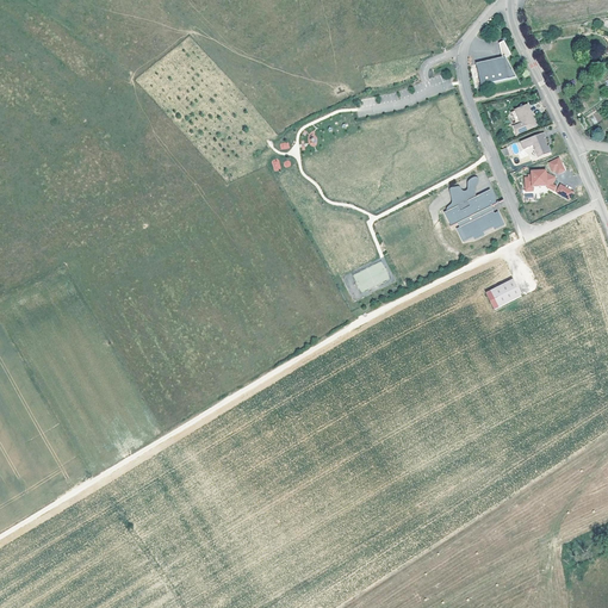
[(504,54),(501,55),(501,56),(475,62),(479,84),(515,76),(504,54)]
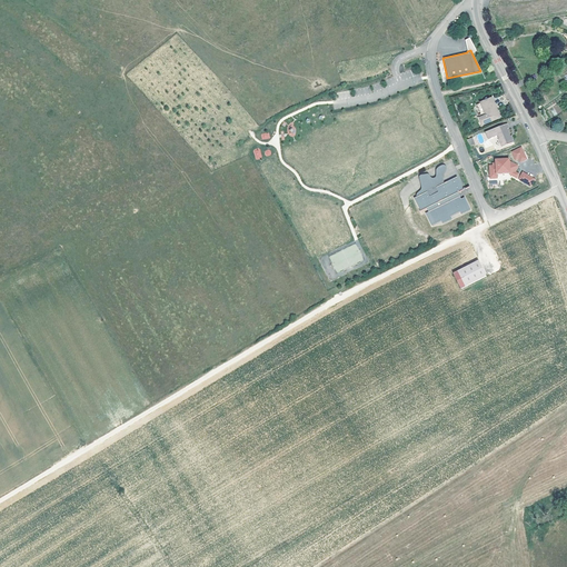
[(477,103),(480,112),(494,107),(490,98),(477,103)]
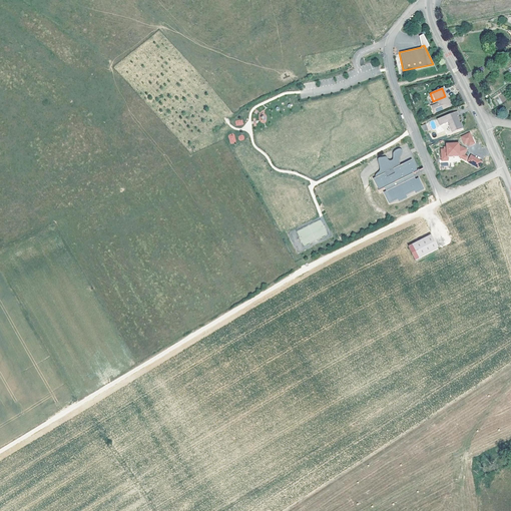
[(449,106),(445,96),(433,101),(434,104),(429,106),(432,113),(449,106)]
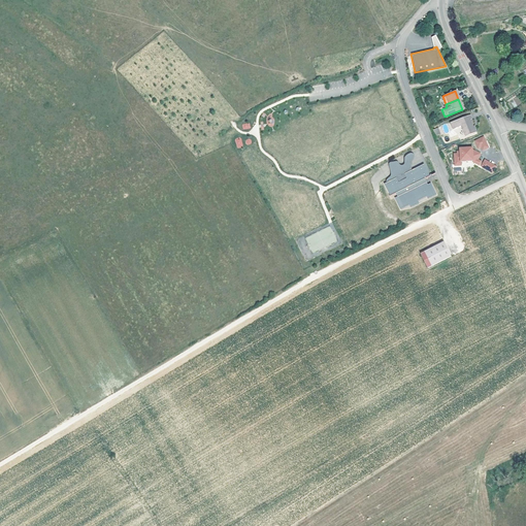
[(465,137),(474,133),(472,127),(469,120),(471,120),(469,116),(450,124),(452,129),(460,126),(465,137)]
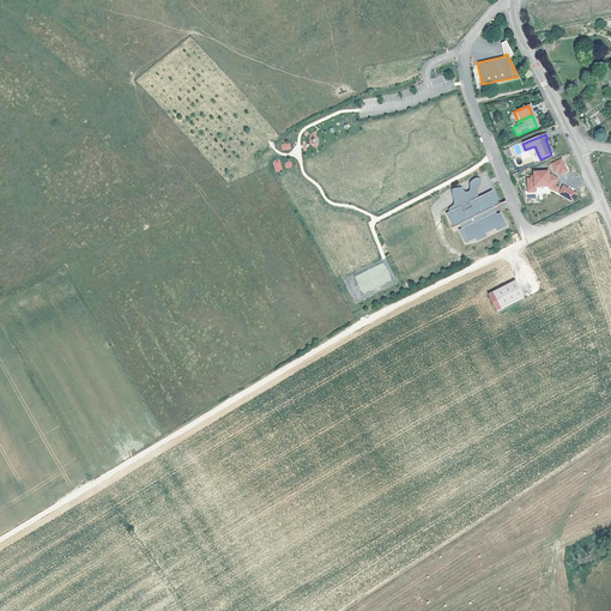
[(560,171),(566,169),(561,157),(551,162),(555,169),(557,168),(560,171)]
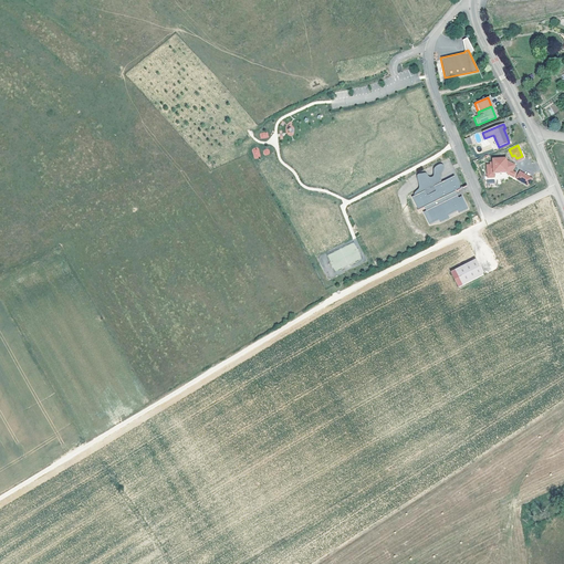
[(493,176),(492,169),(505,169),(505,173),(512,175),(514,170),(511,168),(514,163),(505,158),(504,155),(490,156),(490,159),(488,159),(488,162),(484,163),(486,176),(493,176)]
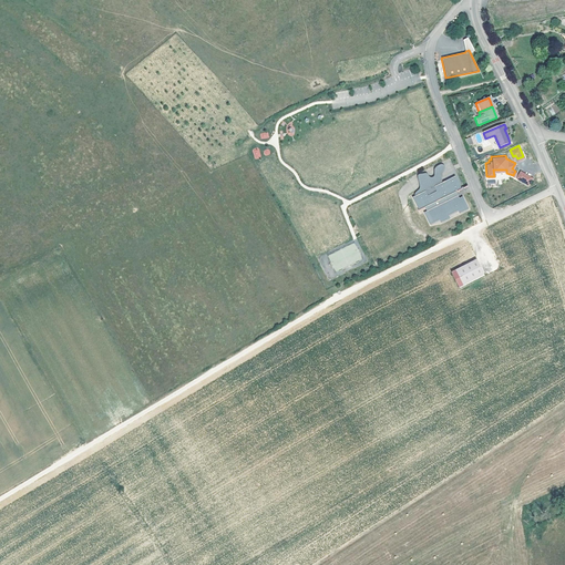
[(414,194),(414,196),(425,191),(428,195),(437,191),(434,186),(439,184),(439,183),(441,182),(442,181),(442,180),(441,178),(441,177),(442,177),(442,176),(442,175),(442,174),(442,173),(444,171),(444,170),(444,168),(445,167),(444,166),(443,165),(442,164),(441,164),(440,164),(438,165),(435,167),(434,168),(434,170),(434,174),(434,175),(433,176),(432,177),(431,177),(430,177),(430,176),(429,176),(428,174),(427,173),(425,173),(420,174),(419,174),(418,175),(418,176),(418,180),(419,183),(420,186),(419,187),(419,188),(414,193),(414,194)]
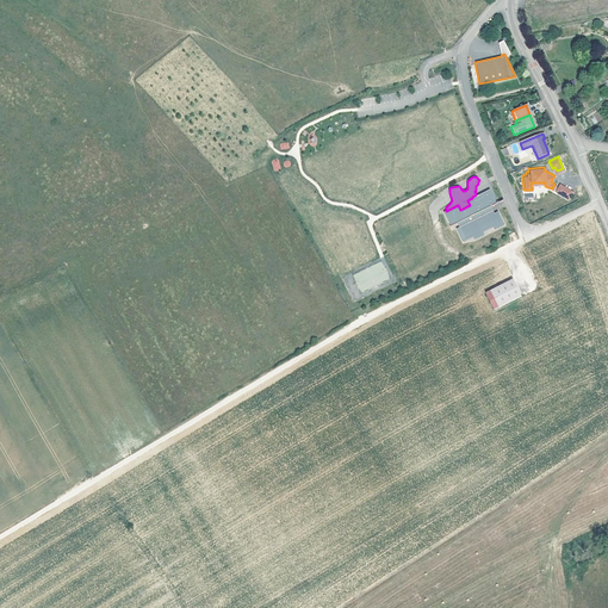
[(571,188),(562,184),(558,191),(568,196),(571,188)]
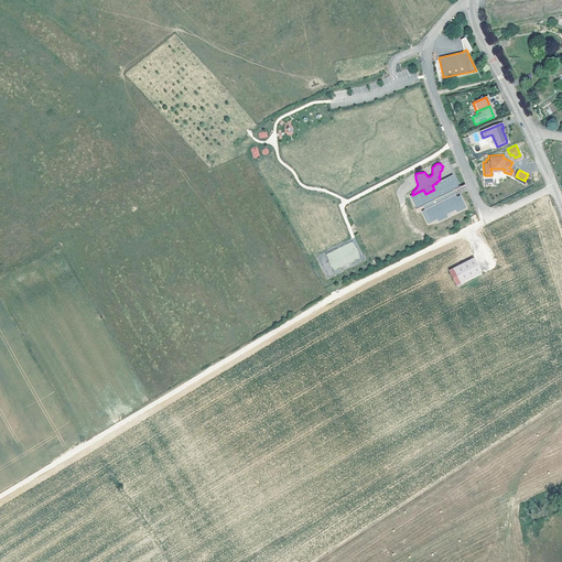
[(412,195),(410,196),(417,208),(422,206),(424,209),(421,211),(428,223),(436,218),(439,220),(447,216),(446,214),(455,209),(456,212),(466,207),(461,194),(456,196),(454,191),(458,187),(453,174),(436,183),(432,185),(434,190),(425,194),(423,190),(412,195)]
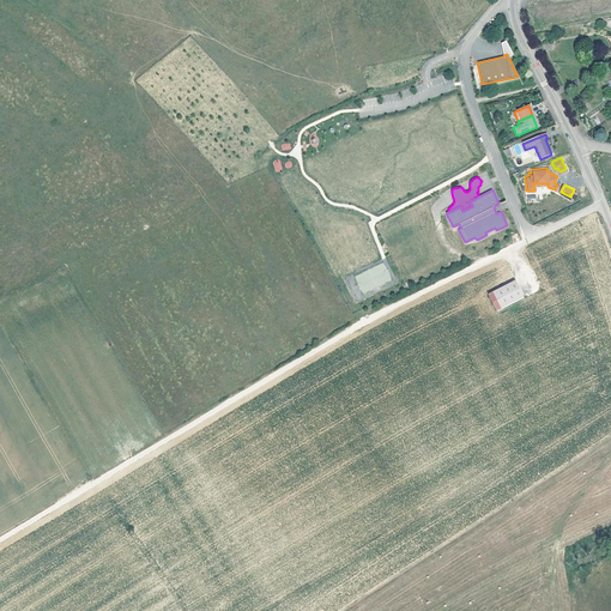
[(360,290),(388,279),(382,261),(352,273),(360,290)]
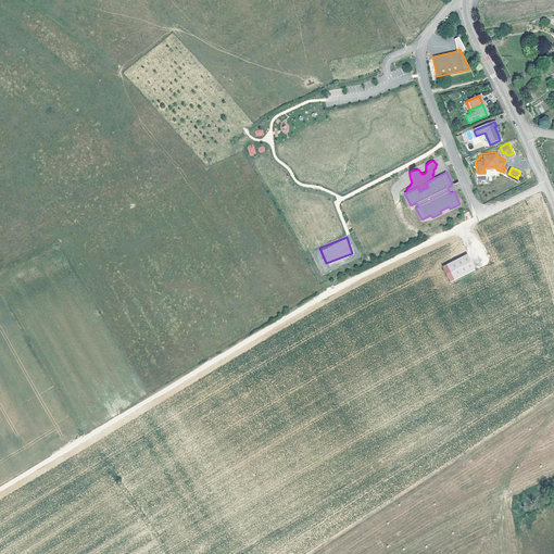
[(441,266),(449,280),(474,268),(466,254),(441,266)]
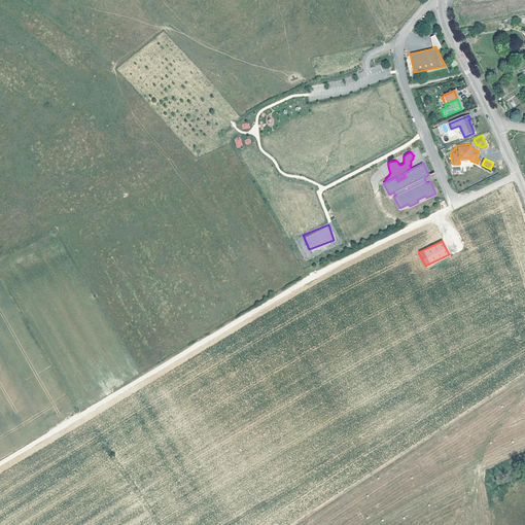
All buildings are outlined.
